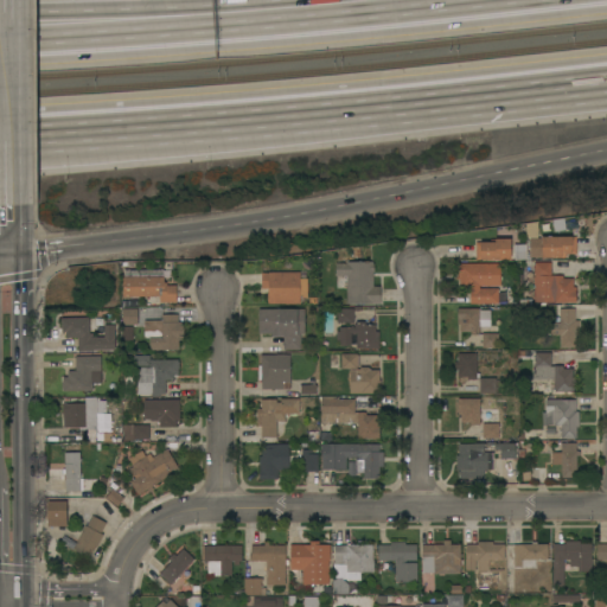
[(576,254),(564,254),(564,257),(530,257),(530,237),(576,236),(576,254)]
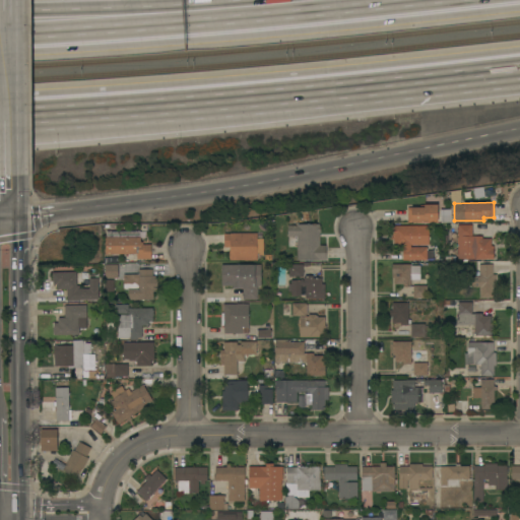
[(437,222),(407,222),(407,207),(424,207),(424,204),(437,204),(437,222)]
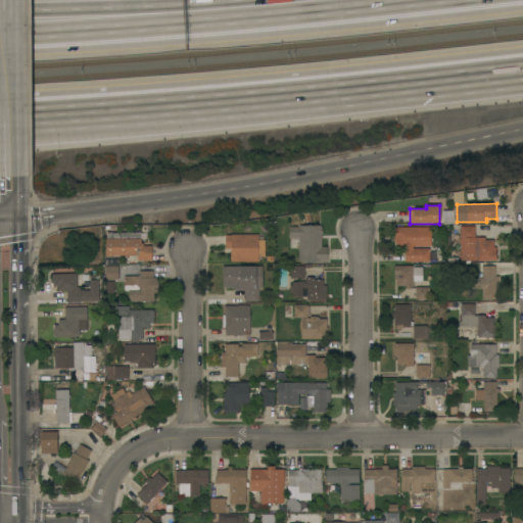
[(298,262),(298,238),(289,238),(289,227),(298,227),(298,226),(321,226),(321,227),(322,227),(322,234),(321,234),(321,247),(327,246),(327,262),(298,262)]
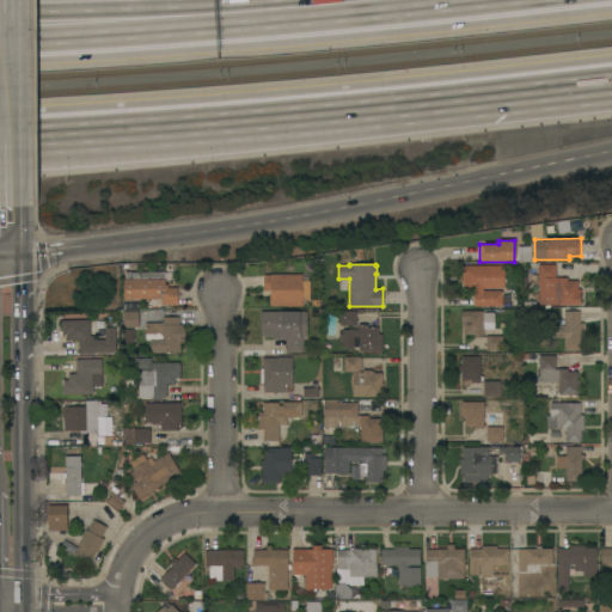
[(538,305),(538,287),(538,280),(538,264),(555,264),(555,277),(567,277),(567,281),(577,281),(577,289),(580,289),(580,305),(538,305)]
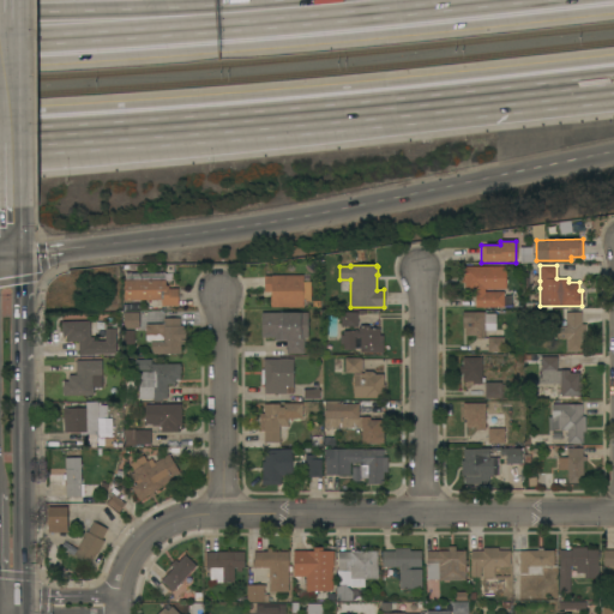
[(506,289),(485,289),(485,292),(504,292),(504,307),(475,307),(475,290),(464,290),(464,282),(462,282),(462,266),(505,266),(506,289)]
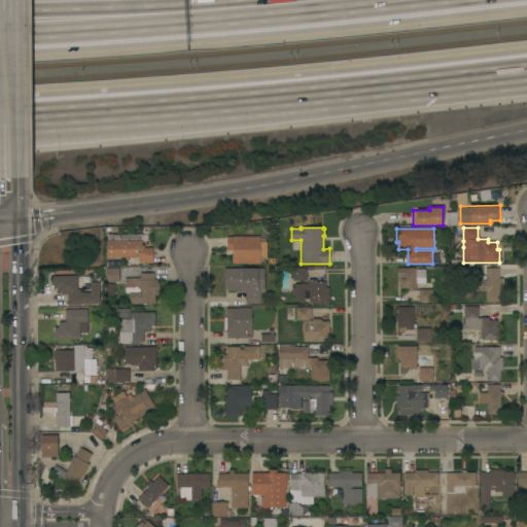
[(141,240),(142,240),(142,245),(144,245),(144,248),(152,248),(152,262),(138,262),(138,257),(106,257),(106,241),(107,241),(107,234),(141,234),(141,240)]
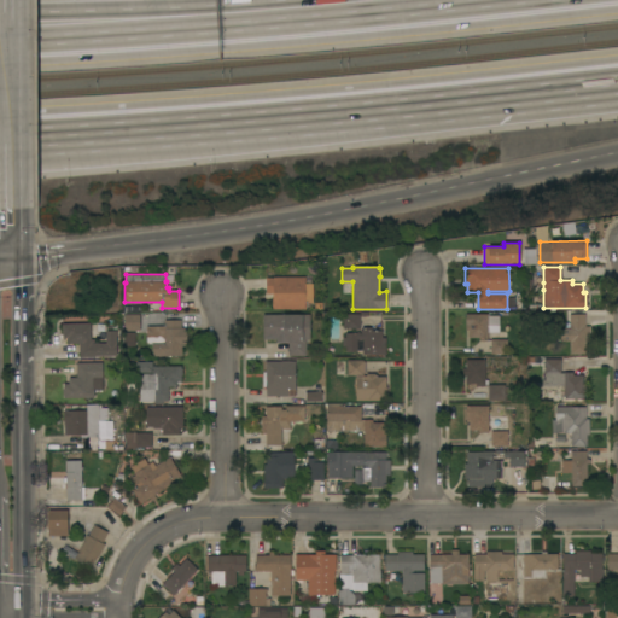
[(304,309),(272,309),(272,307),(272,299),(272,293),(266,293),(266,278),(273,278),(273,277),(304,277),(304,284),(313,284),(313,303),(304,303),(304,309)]
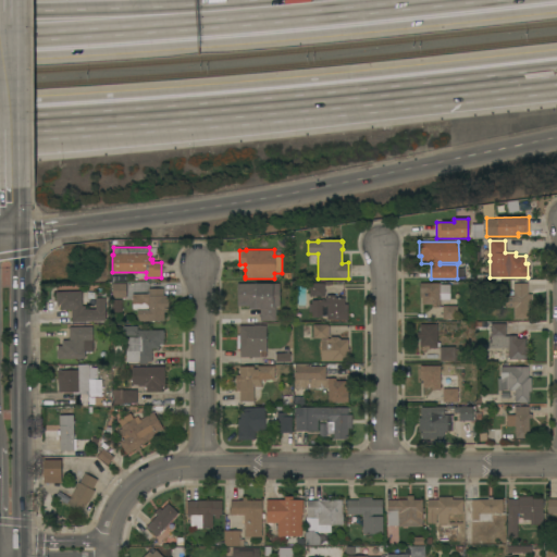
[(112,298),(112,283),(125,283),(126,298),(112,298)]
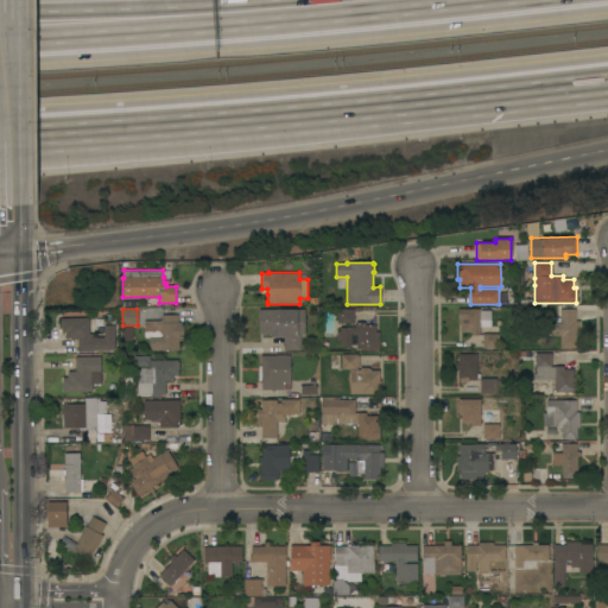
[(337,324),(337,309),(354,309),(354,324),(337,324)]
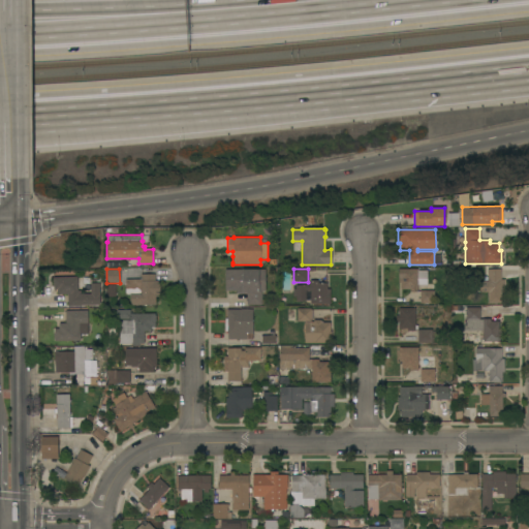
[(417,271),(427,271),(427,284),(417,285),(417,291),(410,291),(410,289),(401,289),(401,283),(398,283),(398,269),(417,269),(417,271)]
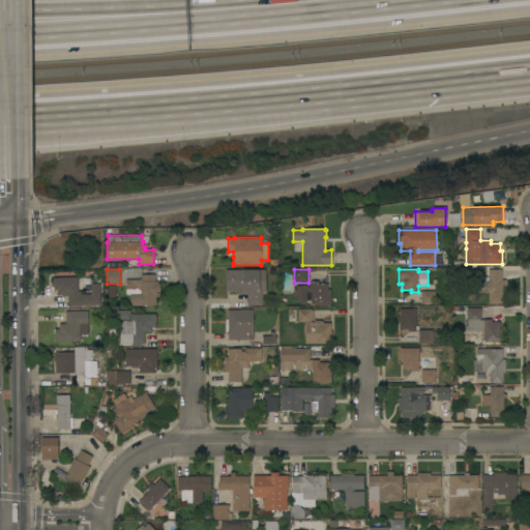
[(501,280),(505,280),(505,286),(502,286),(502,303),(489,303),(489,293),(480,293),(480,282),(489,282),(489,269),(501,269),(501,280)]
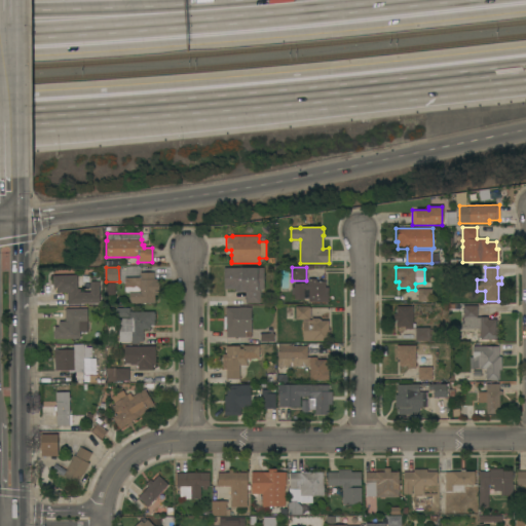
[(263,291),(235,291),(235,288),(226,288),(226,282),(224,282),(224,268),(263,268),(263,291)]
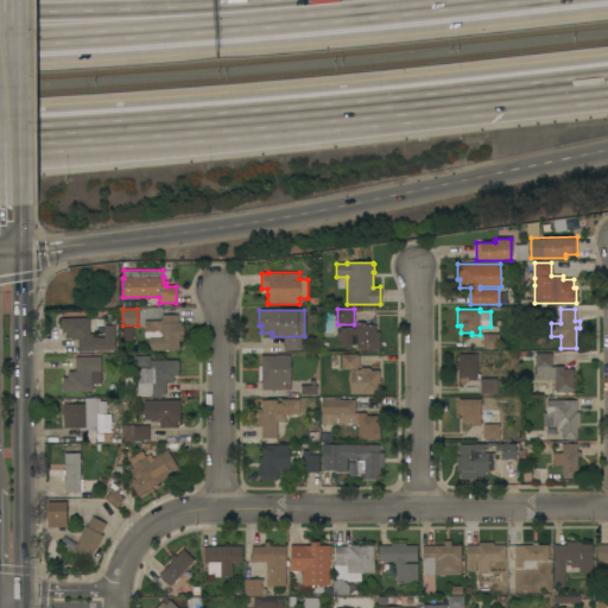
[(150,350),(150,336),(144,336),(144,321),(162,321),(162,315),(177,315),(178,323),(183,323),(184,340),(178,341),(178,350),(150,350)]
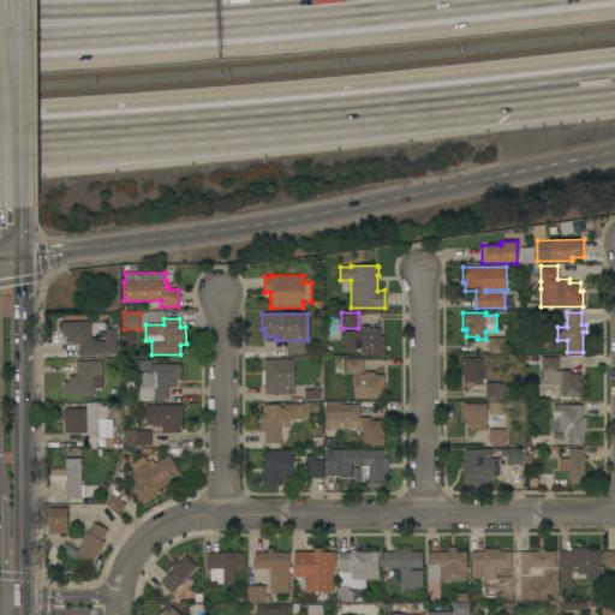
[(94,354),(94,356),(78,356),(78,342),(71,342),(71,341),(66,341),(66,336),(63,336),(63,322),(90,322),(90,338),(93,338),(93,341),(106,341),(105,329),(115,329),(117,354),(94,354)]
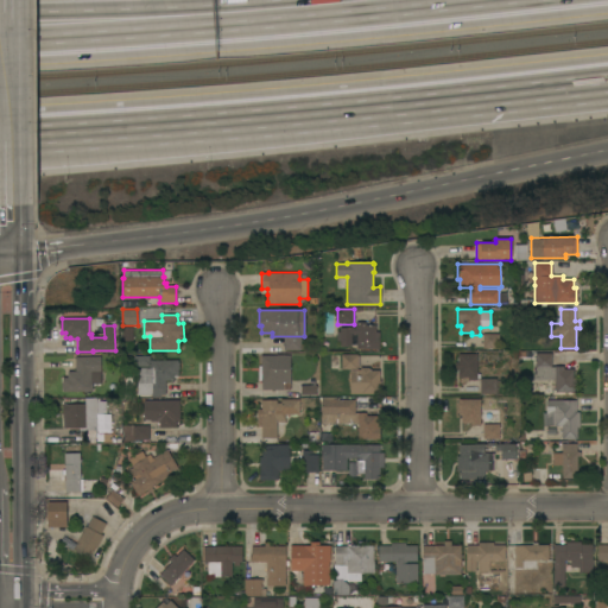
[(375,331),(379,331),(379,348),(372,348),(372,349),(368,349),(356,349),(356,337),(352,337),(352,346),(348,346),(343,346),(340,346),(340,341),(336,341),(336,331),(340,331),(340,328),(354,328),(354,324),(356,324),(356,322),(366,322),(366,325),(375,325),(375,331)]
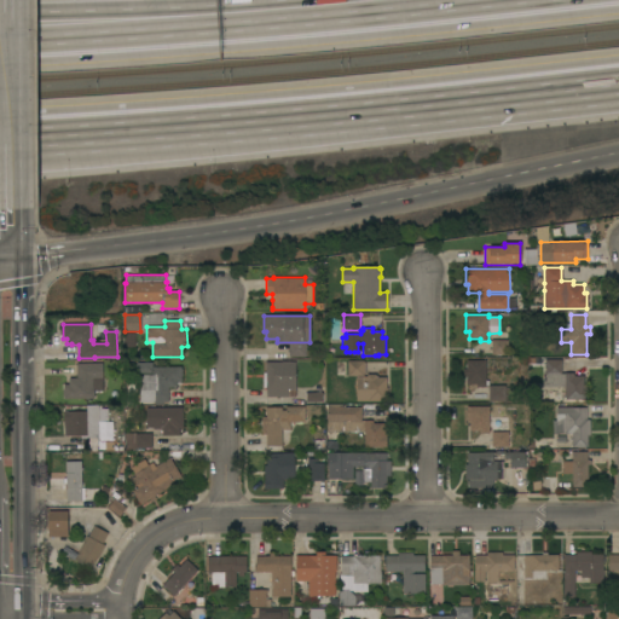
[(508,354),(491,354),(491,340),(508,340),(508,354)]
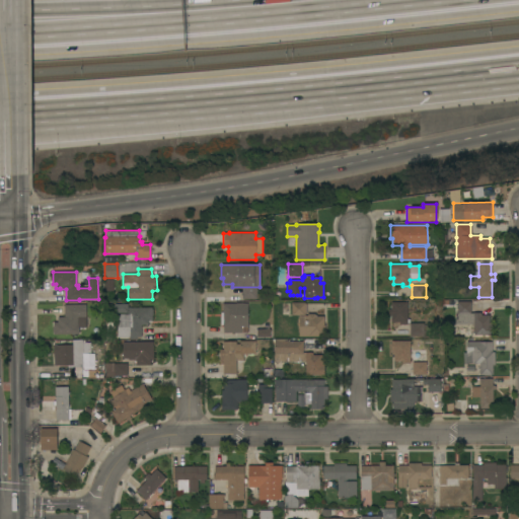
[(255,299),(242,299),(242,287),(255,287),(255,299)]
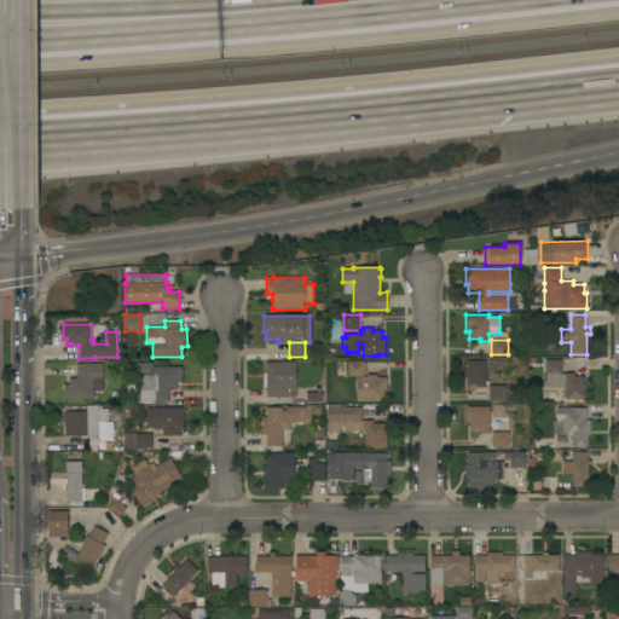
[(565,400),(565,387),(543,387),(543,381),(544,381),(544,374),(545,374),(545,360),(561,359),(561,374),(573,372),(573,376),(583,376),(584,385),(586,385),(586,399),(565,400)]
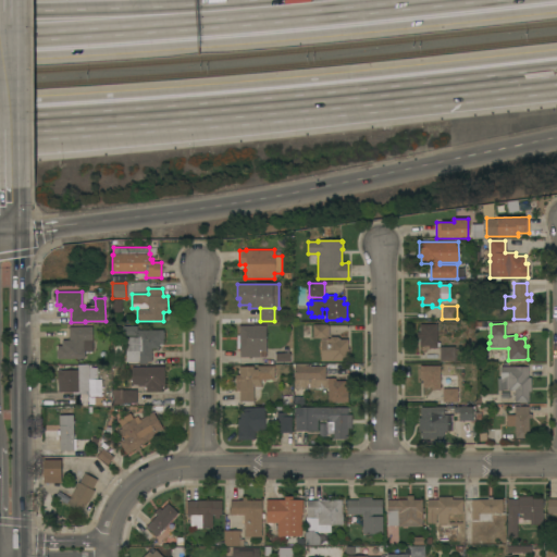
[(327,326),(329,325),(329,337),(327,337),(327,338),(312,338),(312,324),(327,324),(327,326)]
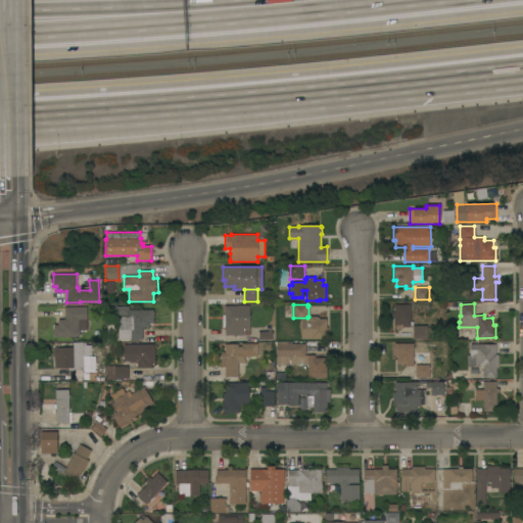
[(411,322),(413,322),(413,326),(411,326),(411,327),(402,327),(402,325),(393,325),(393,318),(391,318),(391,312),(394,312),(394,304),(411,304),(411,322)]
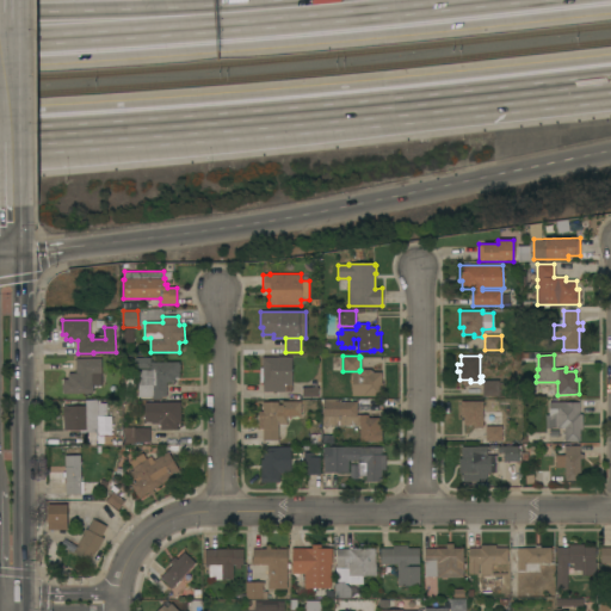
[(291,392),(263,392),(263,382),(259,382),(259,368),(263,368),(263,358),(278,358),(278,357),(291,357),(291,392)]
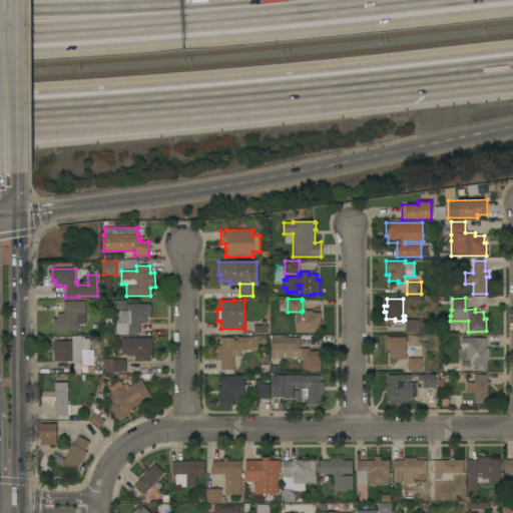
[(53,329),(52,329),(52,323),(53,323),(53,319),(57,319),(57,314),(63,314),(63,302),(84,301),(85,323),(77,323),(77,330),(53,331),(53,329)]
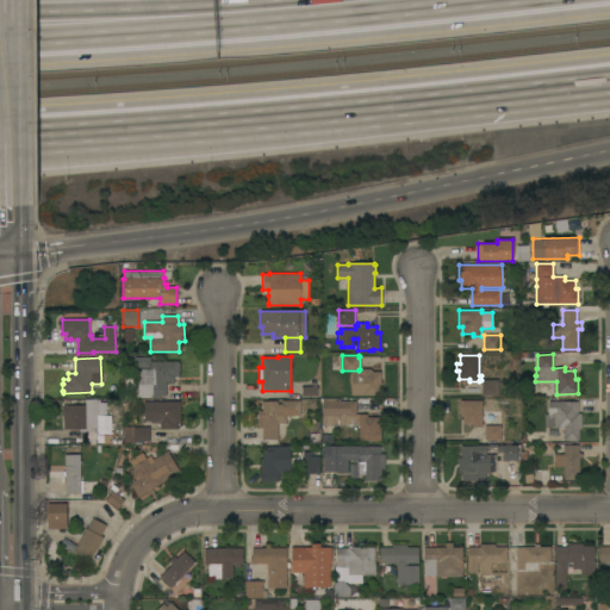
[(179,361),(179,363),(180,363),(180,371),(179,371),(179,378),(173,378),(174,381),(166,381),(166,396),(160,397),(160,398),(153,398),(151,396),(137,397),(137,369),(148,369),(148,368),(135,368),(134,358),(149,358),(149,362),(179,361)]
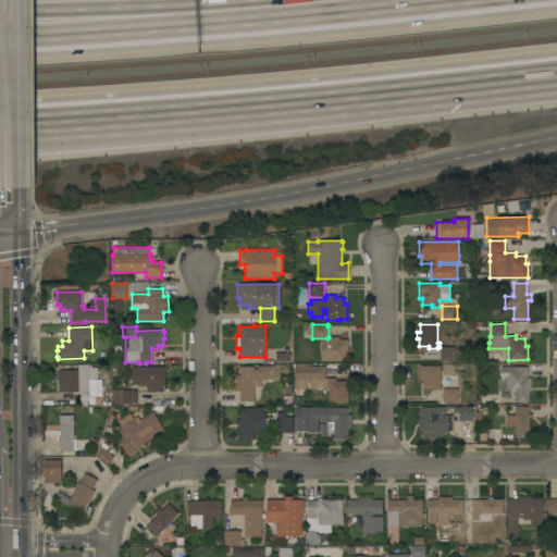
[(321,338),(330,338),(330,336),(338,336),(338,339),(347,339),(347,361),(321,360),(321,338)]
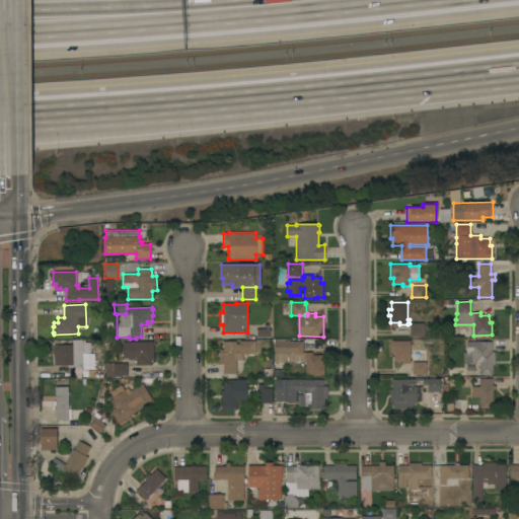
[(424,336),(410,336),(410,323),(424,323),(424,336)]
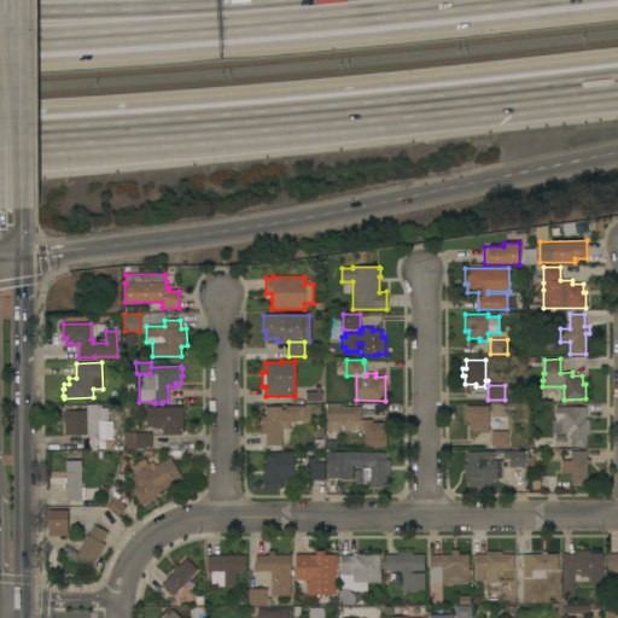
[(305,402),(304,391),(322,391),(322,401),(305,402)]
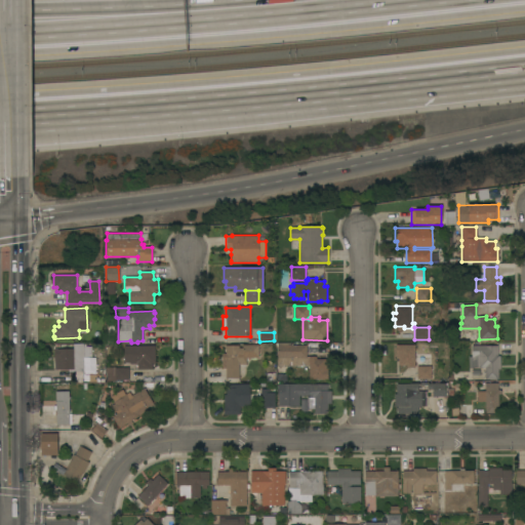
[(73,344),(83,344),(83,346),(91,346),(91,360),(88,360),(89,373),(97,373),(97,378),(104,378),(104,382),(89,382),(89,374),(82,374),(82,381),(72,382),(71,375),(69,375),(69,369),(54,369),(54,349),(73,349),(73,344)]
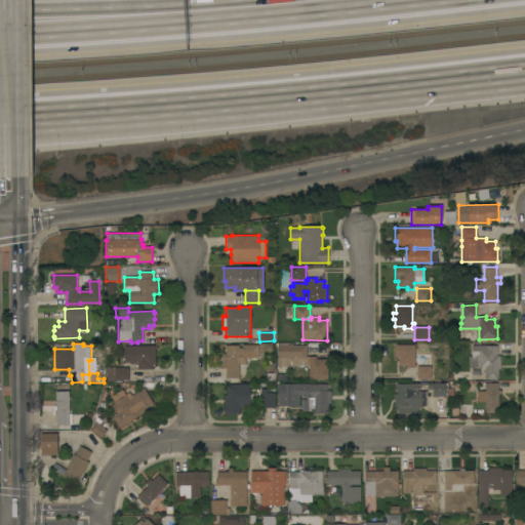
[(258,345),(258,358),(246,358),(246,364),(239,364),(239,378),(226,378),(226,368),(221,368),(221,354),(226,354),(226,346),(239,346),(239,348),(242,348),(242,345),(258,345)]
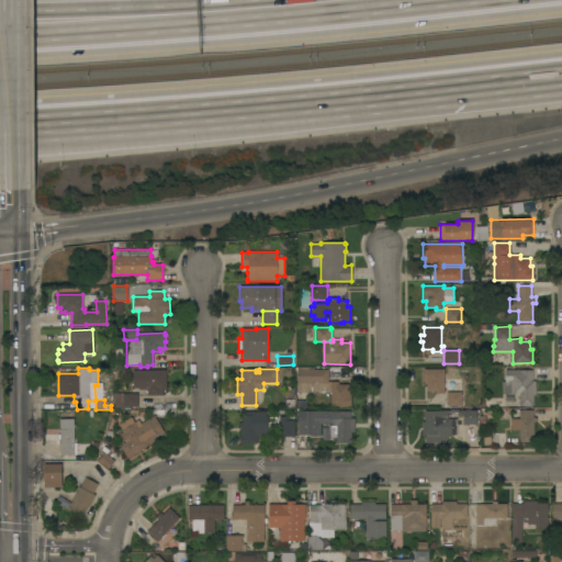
[(330,406),(330,391),(296,391),(296,370),(327,369),(327,382),(338,382),(338,384),(348,384),(348,391),(350,391),(350,406),(330,406)]
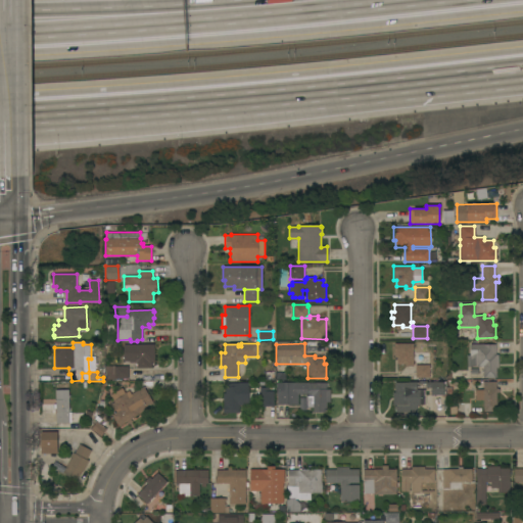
[(413,366),(406,366),(406,364),(396,364),(396,357),(394,357),(394,343),(413,343),(413,366)]
